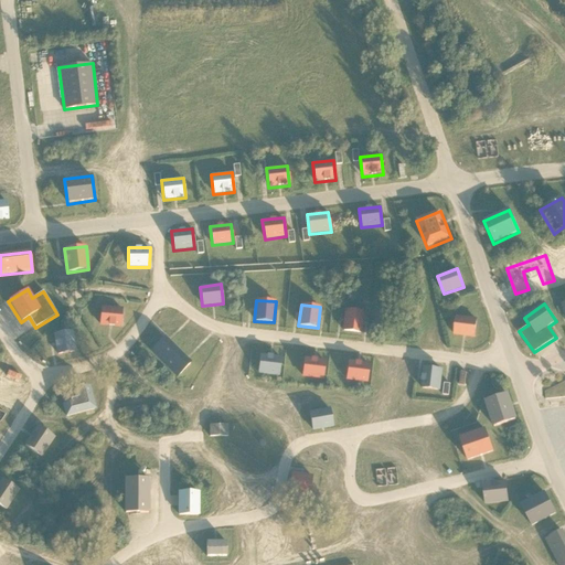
[(123,308),(100,306),(99,326),(120,328),(123,308)]
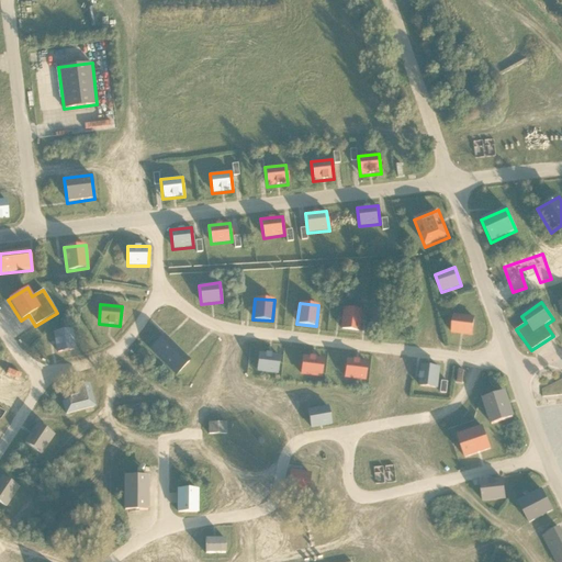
[(362,311),(343,307),(340,329),(359,332),(362,311)]
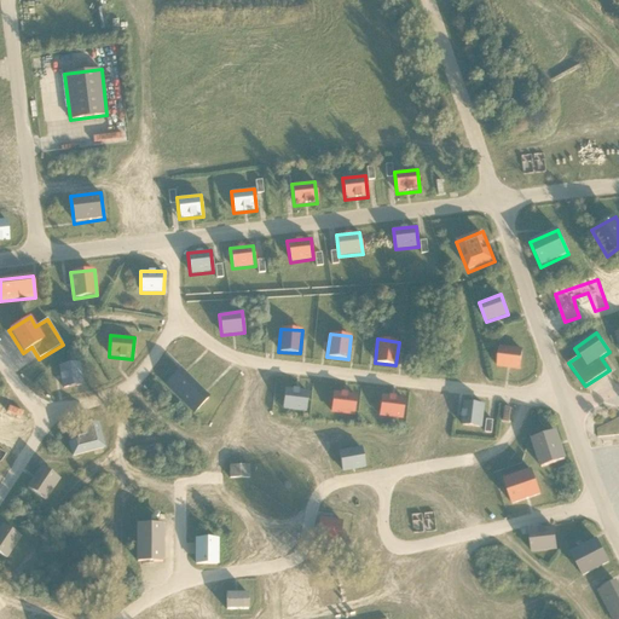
[(522,348),(499,346),(497,368),(520,370),(522,348)]
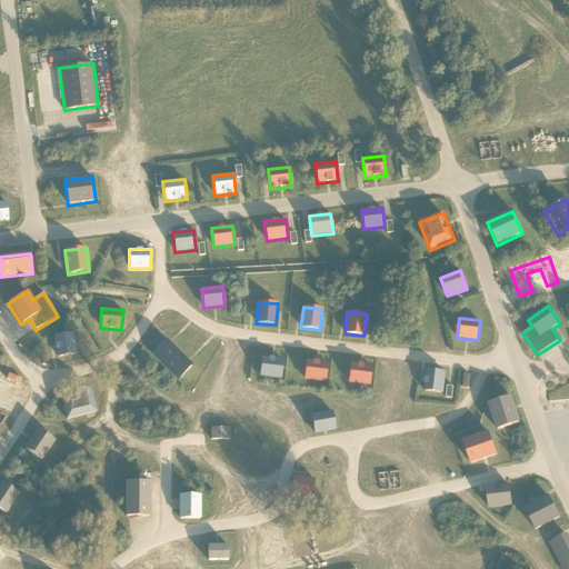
[(77,355),(73,333),(53,336),(57,358),(77,355)]
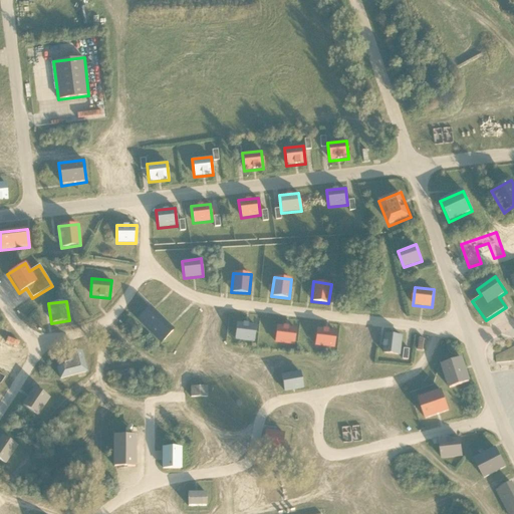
[(174,330),(150,306),(137,320),(161,343),(174,330)]
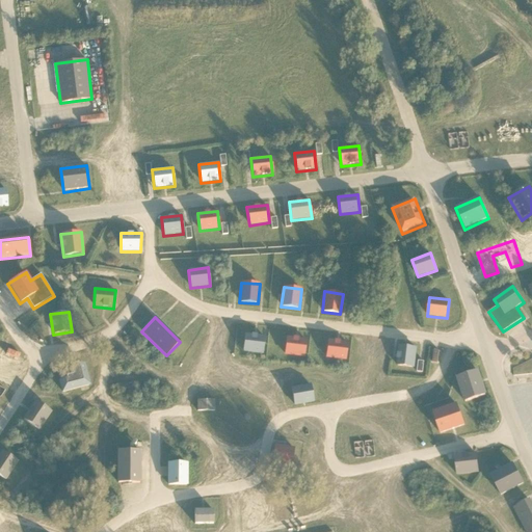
[(265,336),(244,334),(242,352),(263,354),(265,336)]
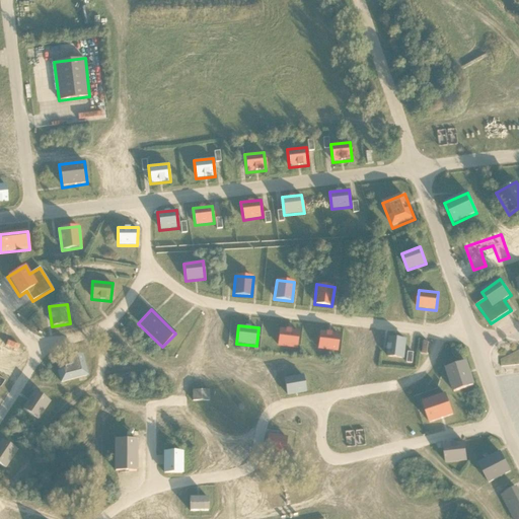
[(299,330),(279,328),(277,346),(297,349),(299,330)]
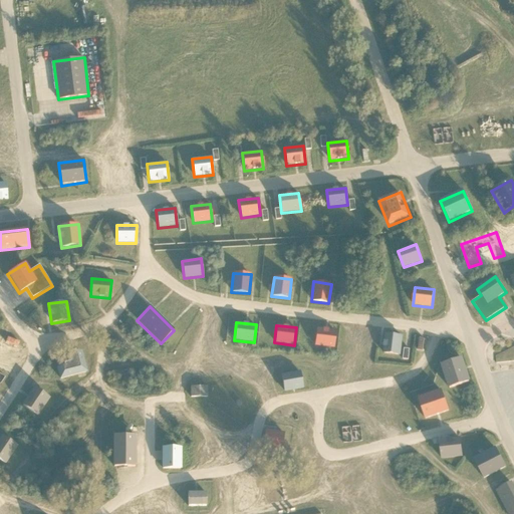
[(336,330),(316,328),(314,345),(334,348),(336,330)]
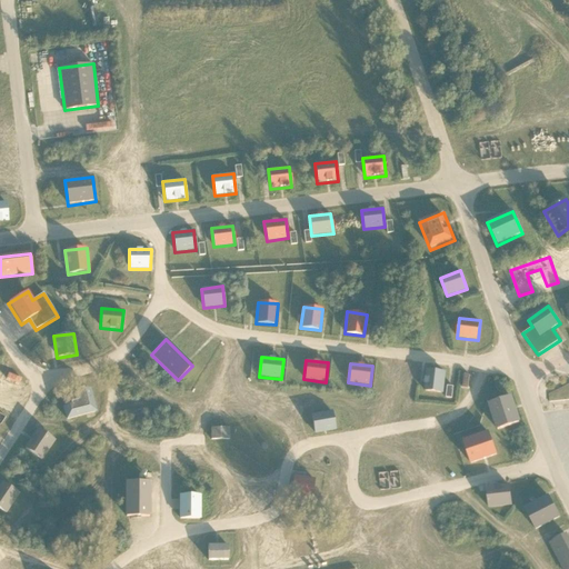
[(446,372),(426,370),(423,391),(443,393),(446,372)]
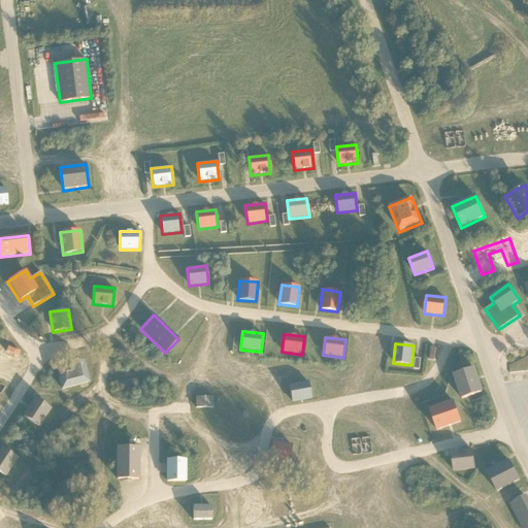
[(18,358),(21,353),(8,347),(5,351),(18,358)]
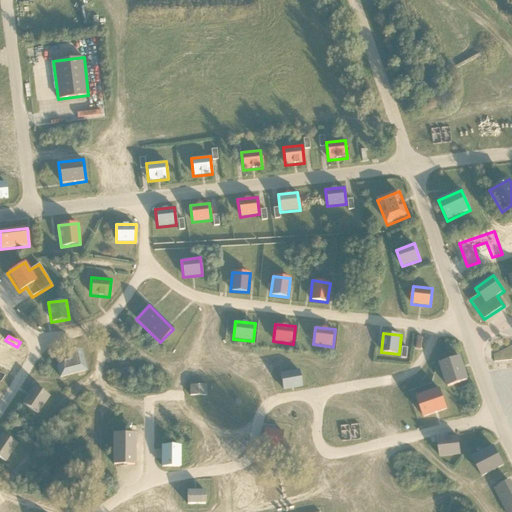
[(75,352),(73,344),(65,347),(69,361),(63,363),(64,365),(56,367),(59,379),(87,372),(81,350),(75,352)]
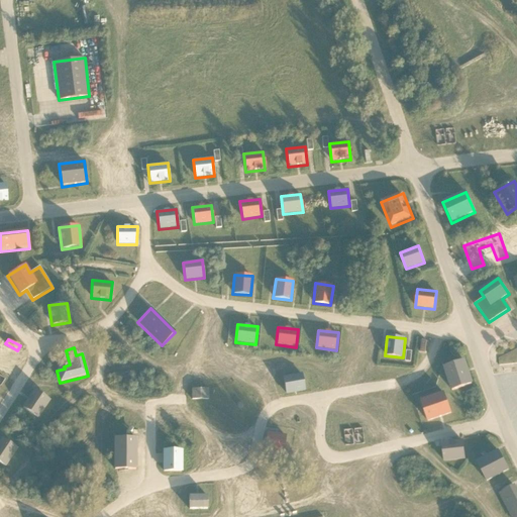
[(474,384),(466,359),(443,368),(451,391),(474,384)]
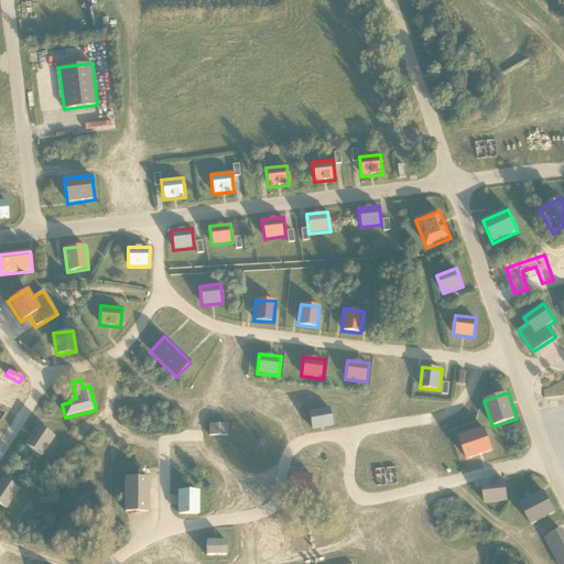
[(333,426),(329,408),(308,411),(312,430),(333,426)]
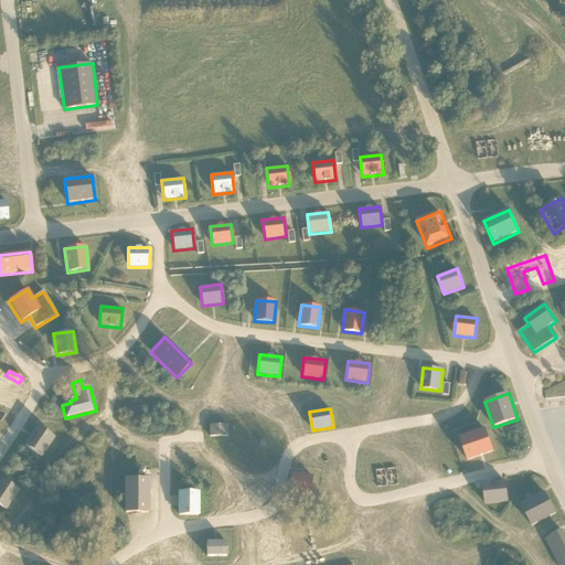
[(210,436),(227,436),(227,425),(210,425),(210,436)]
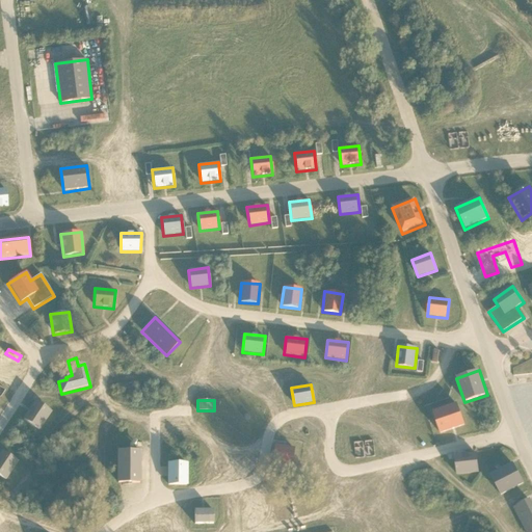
[(52,411),(34,401),(23,420),(40,430),(52,411)]
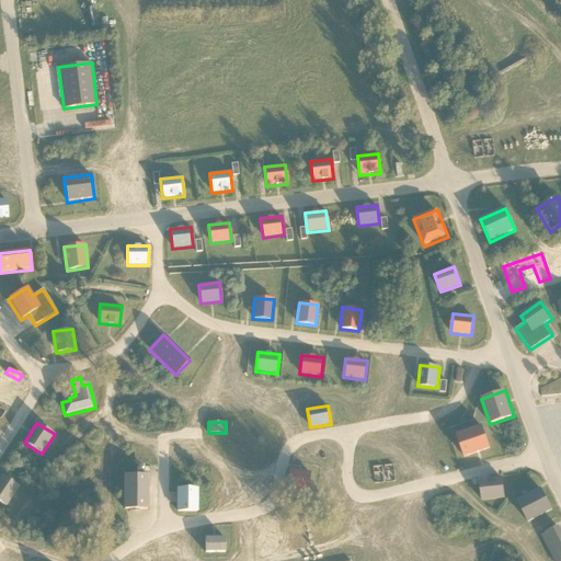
[(490,449),(482,426),(456,435),(465,458),(490,449)]
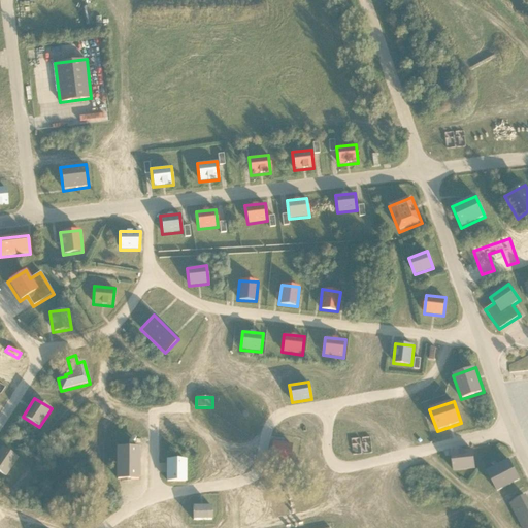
[(292,444),(272,440),(269,459),(289,462),(292,444)]
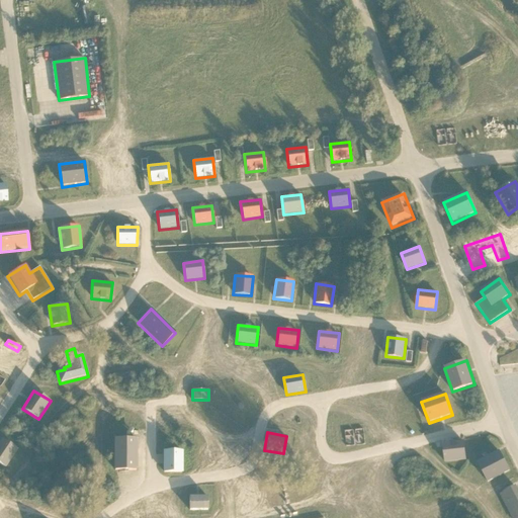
[(17,449),(2,439),(0,440),(0,463),(5,467),(17,449)]
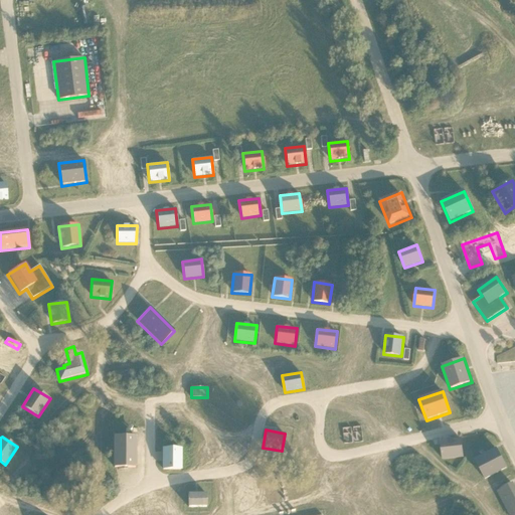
[(136,468),(136,437),(113,437),(113,469),(136,468)]
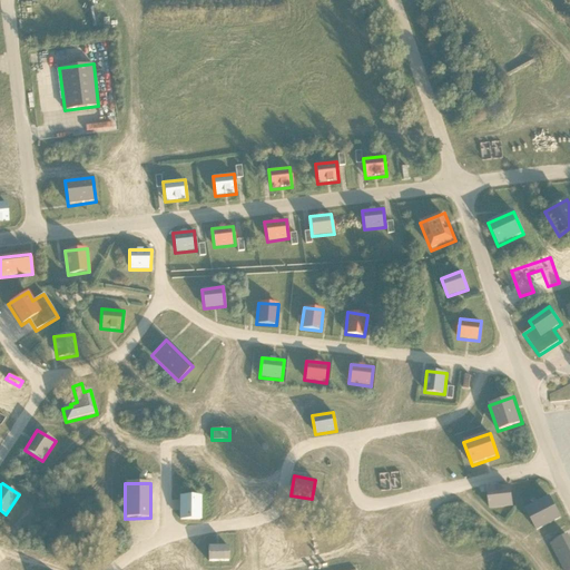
[(513,507),(511,485),(487,488),(489,509),(513,507)]
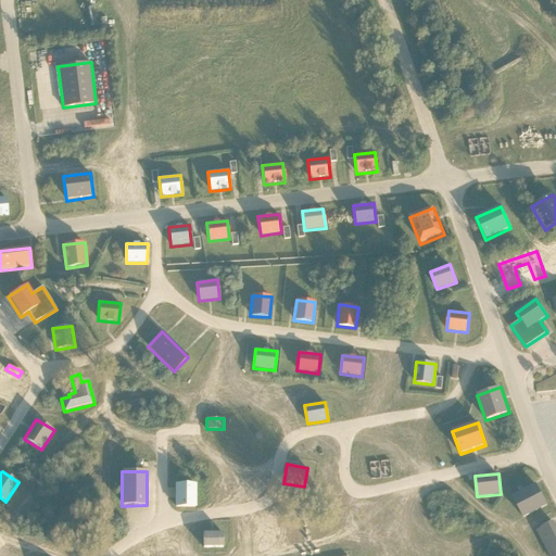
[(197,484),(175,483),(175,507),(196,507),(197,484)]
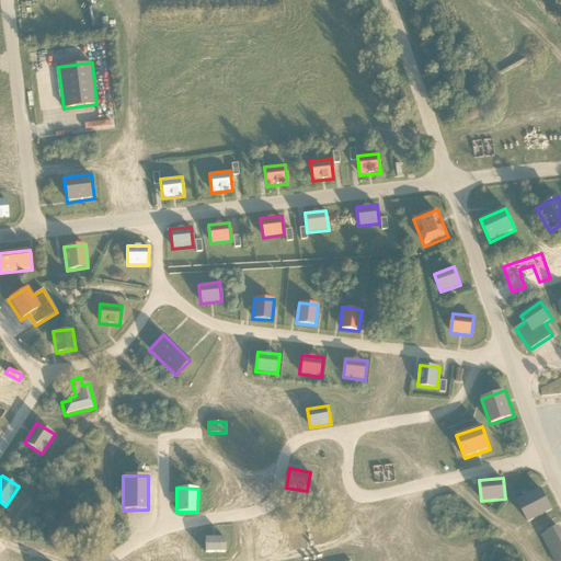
[(552,511),(541,489),(516,501),(528,524),(552,511)]
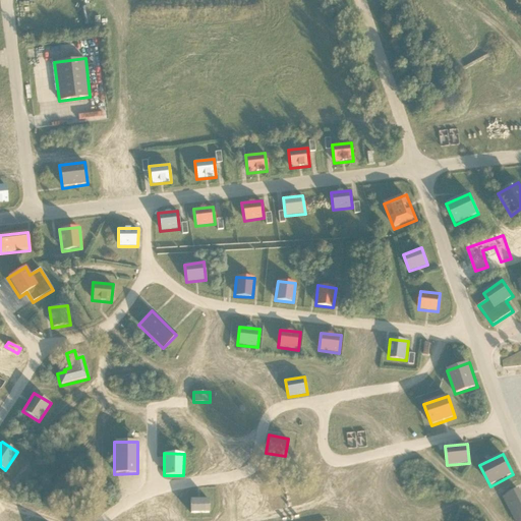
[(520,520),(520,491),(520,488),(503,498),(514,520),(520,520)]
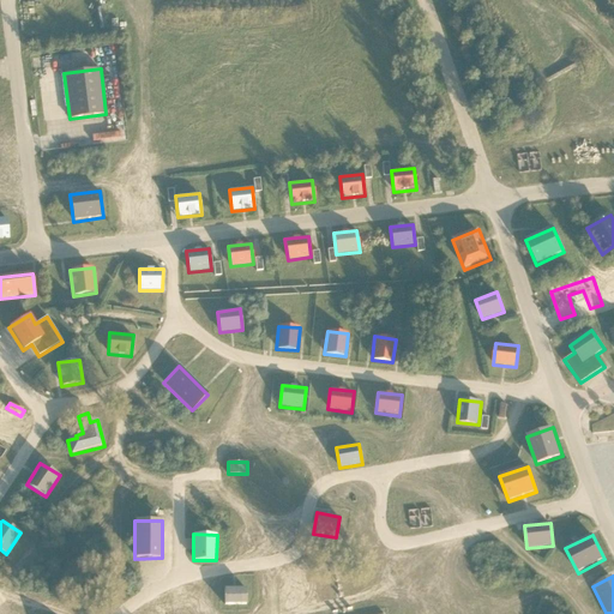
[(224,605),(246,605),(246,589),(224,589),(224,605)]
